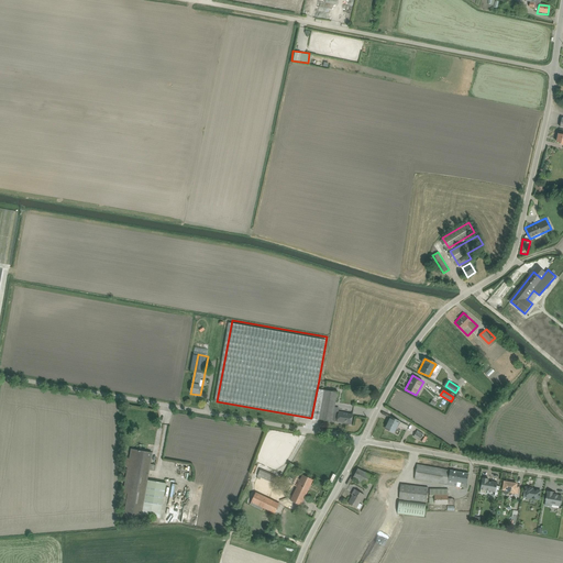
[(335,422),(351,424),(352,414),(338,411),(335,422)]
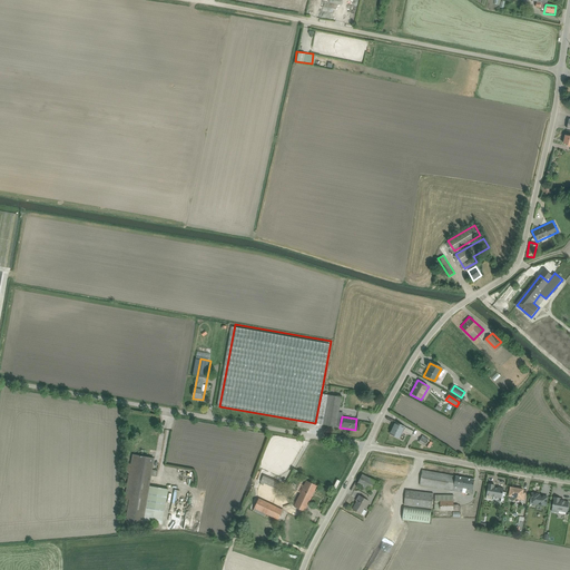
[(412,434),(414,431),(395,422),(390,434),(399,439),(403,431),(412,434)]
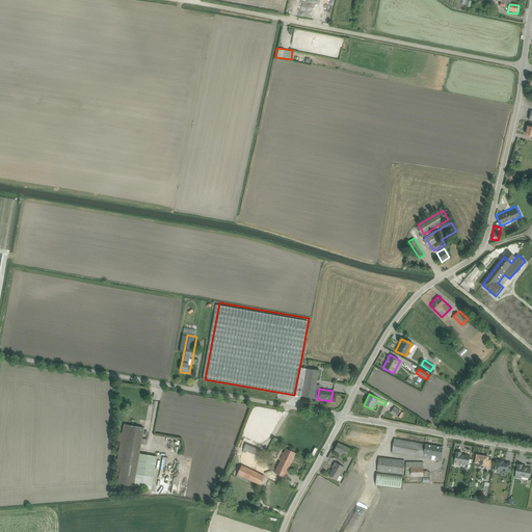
[(400,413),(393,407),(389,413),(396,418),(400,413)]
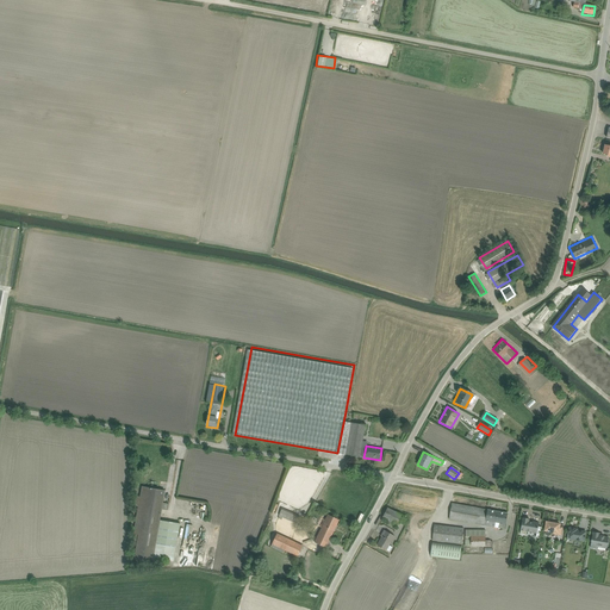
[(167,491),(145,486),(136,531),(138,531),(134,555),(162,561),(163,556),(173,558),(180,524),(161,521),(167,491)]
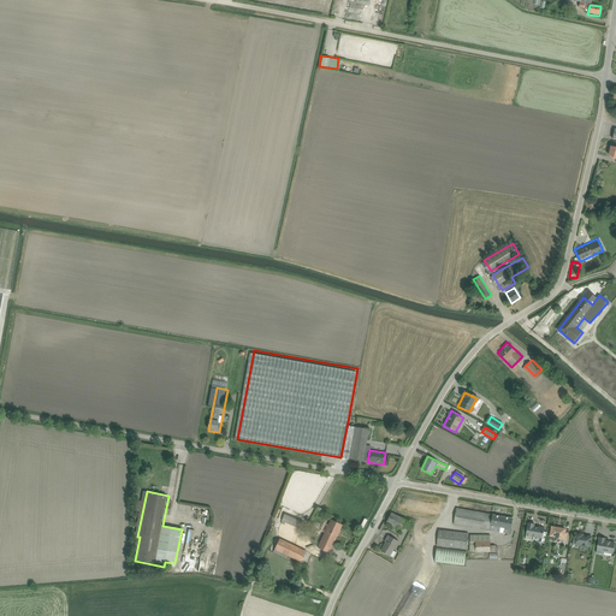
[(454,525),(509,534),(511,519),(457,508),(454,525)]
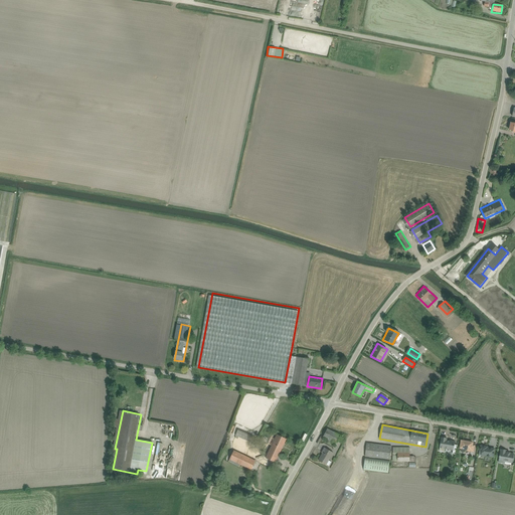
[(342,436),(327,428),(323,437),(338,445),(342,436)]
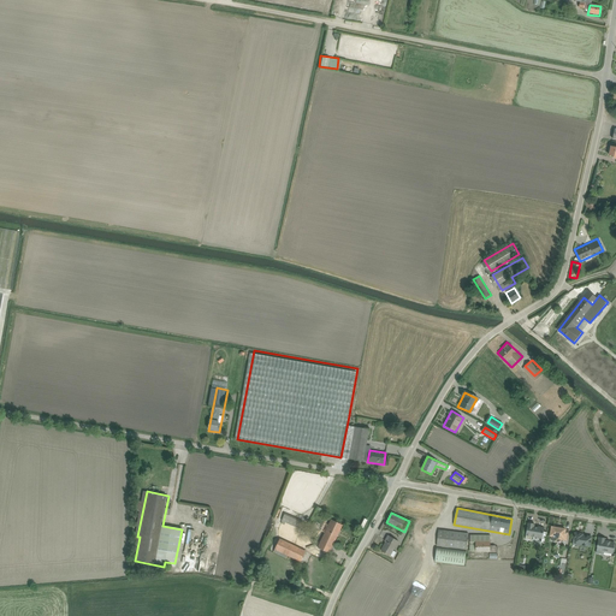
[(301,522),(285,514),(280,523),(296,532),(301,522)]
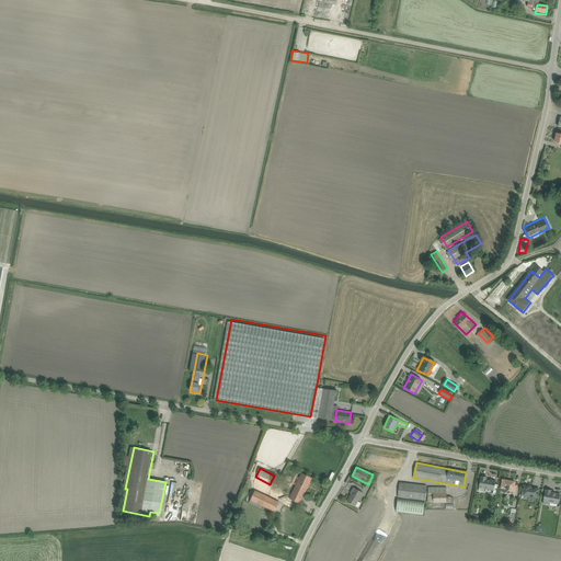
[(288,497),(299,503),(311,479),(300,473),(288,497)]
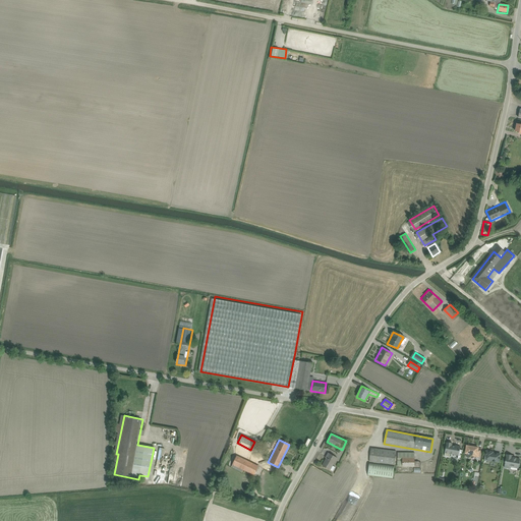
[(443,455),(457,458),(460,445),(446,442),(443,455)]
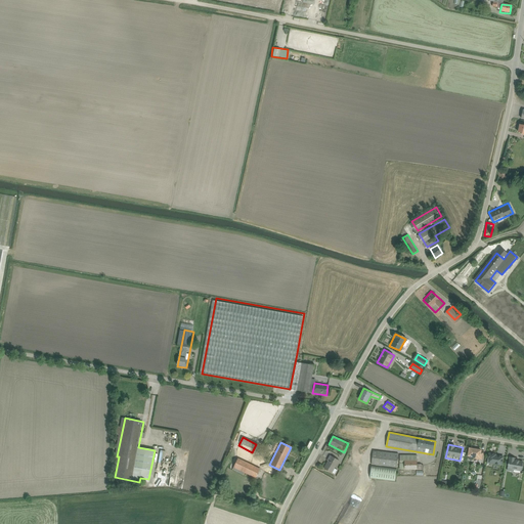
[(467,456),(479,460),(481,450),(469,447),(467,456)]
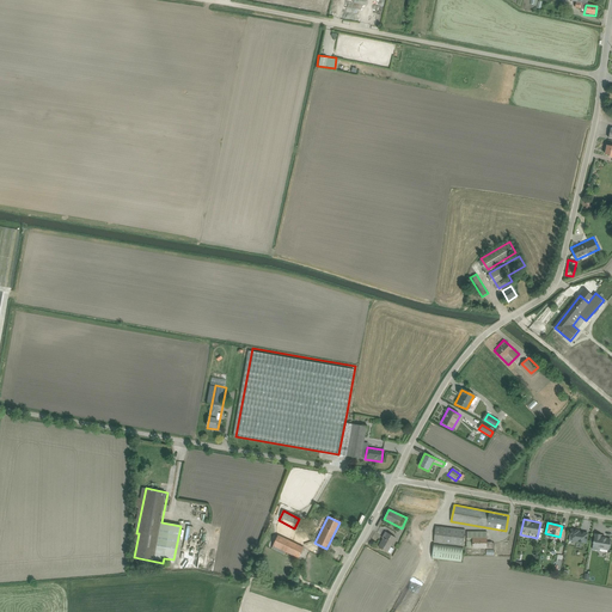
[(465,528),(435,526),(434,543),(464,545),(465,528)]
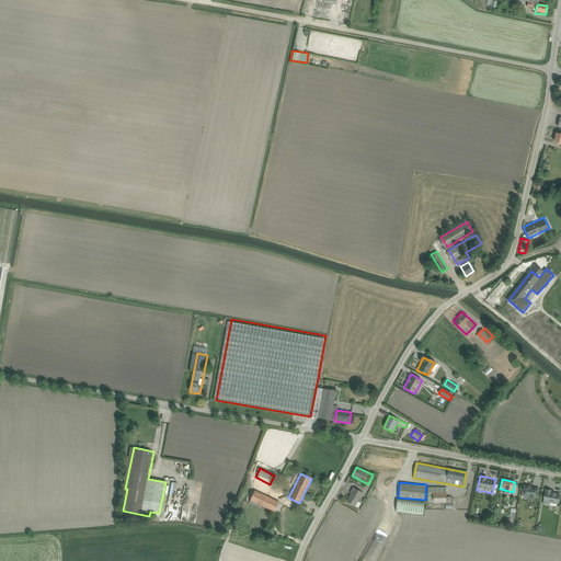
[(522,496),(537,499),(539,489),(523,485),(522,496)]
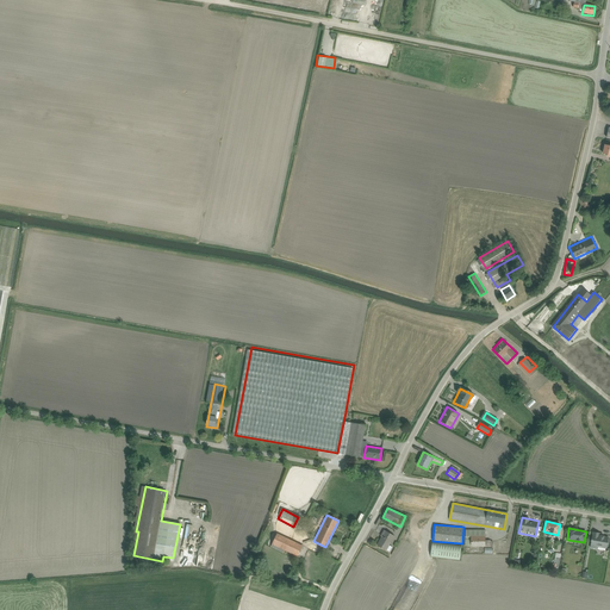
[(387,551),(394,536),(385,530),(377,545),(387,551)]
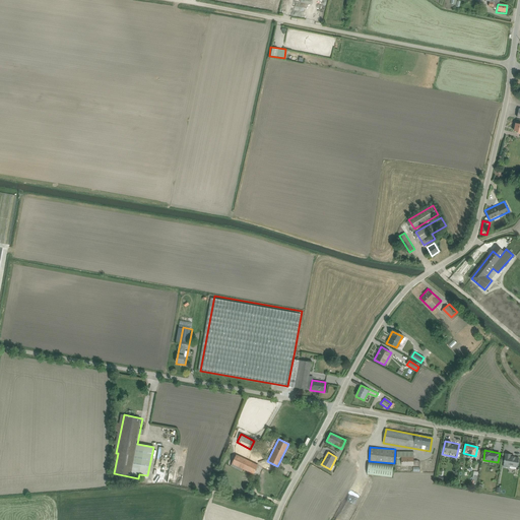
[(397,452),(396,465),(419,466),(420,460),(413,460),(413,452),(397,452)]
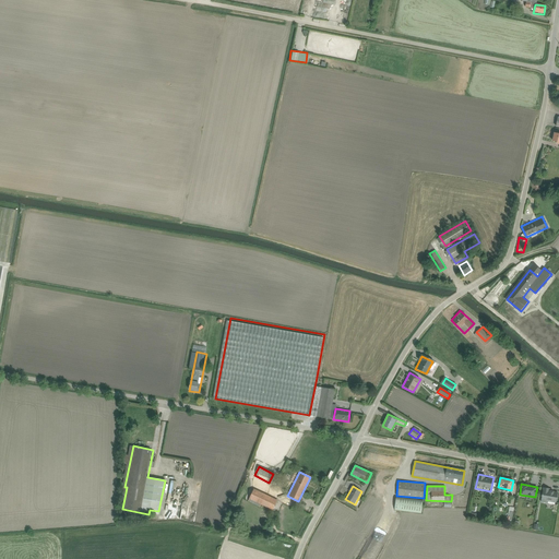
[(547,503),(547,501),(556,502),(558,491),(542,488),(539,502),(547,503)]
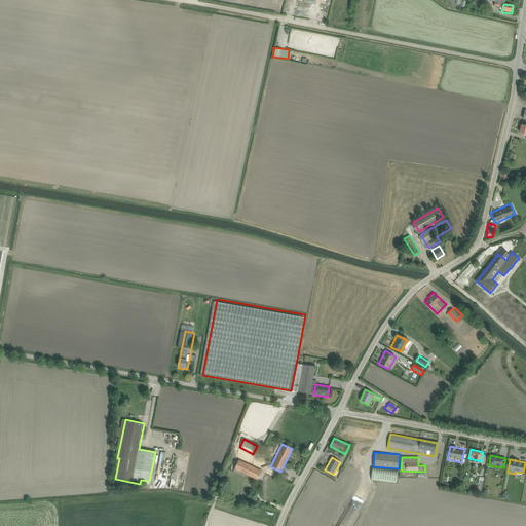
[(239,461),(236,468),(257,478),(260,471),(239,461)]
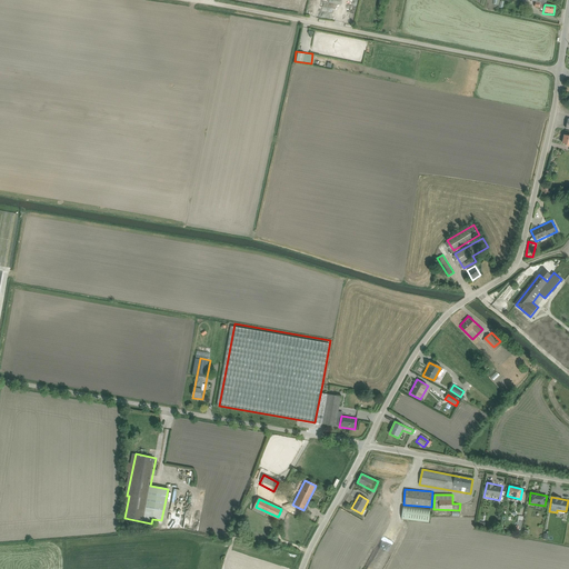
[(430,509),(403,505),(401,519),(429,522),(430,509)]
